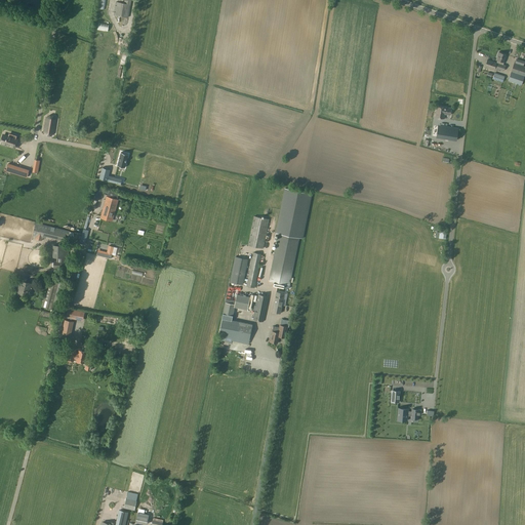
[(124,0),(124,3),(116,2),(114,15),(128,17),(130,0),(124,0)]
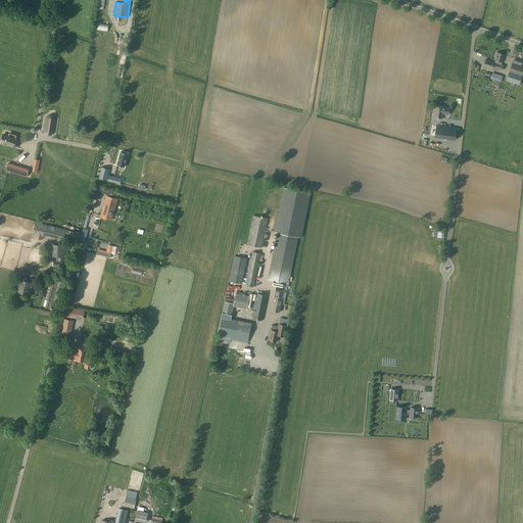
[(503,62),(505,54),(496,52),(494,59),(495,60),(494,62),(492,67),(502,70),(504,65),(500,64),(501,61),(503,62)]
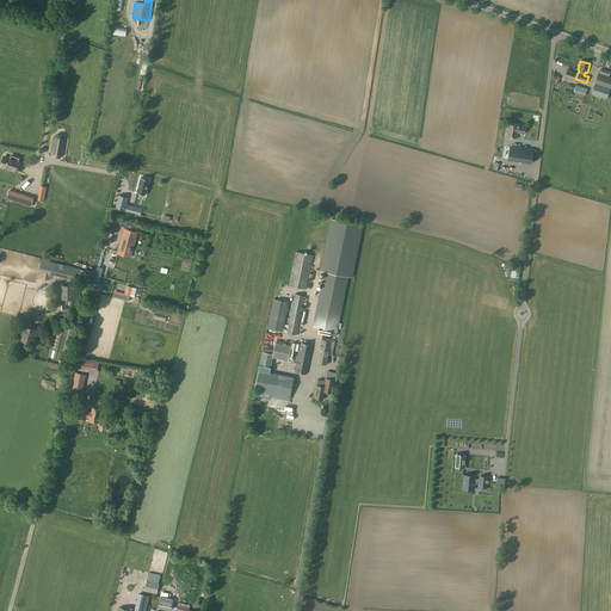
[(575,79),(578,73),(567,69),(565,76),(575,81),(575,79)]
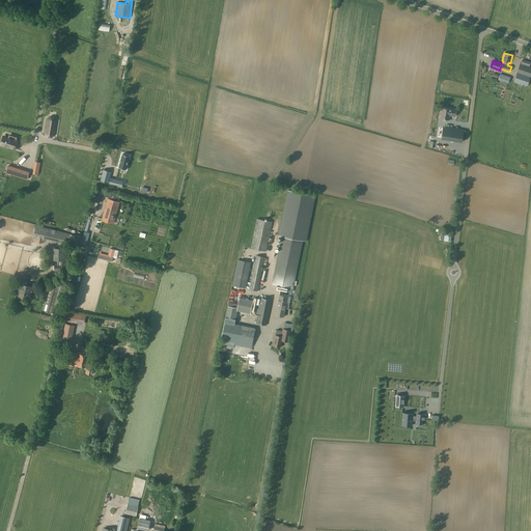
[(527,86),(530,74),(530,67),(521,64),(514,82),(527,86)]
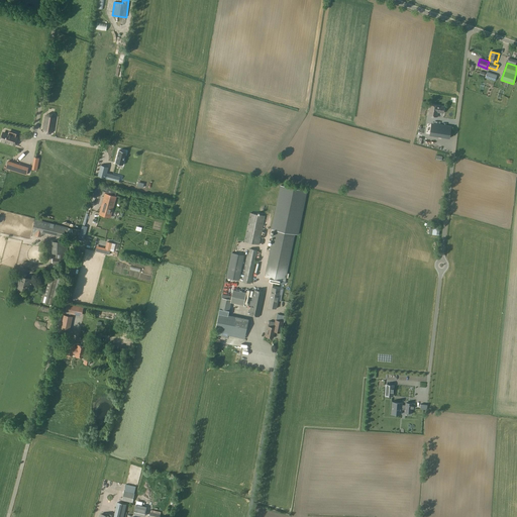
[(495,80),(497,75),(488,72),(487,78),(495,80)]
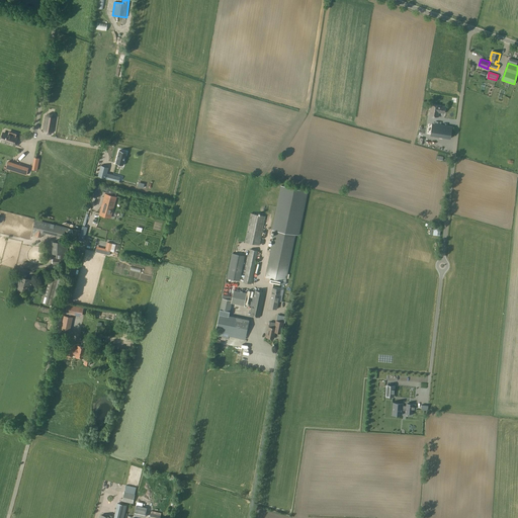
[(439,112),(444,113),(445,107),(431,104),(429,115),(438,117),(439,112)]
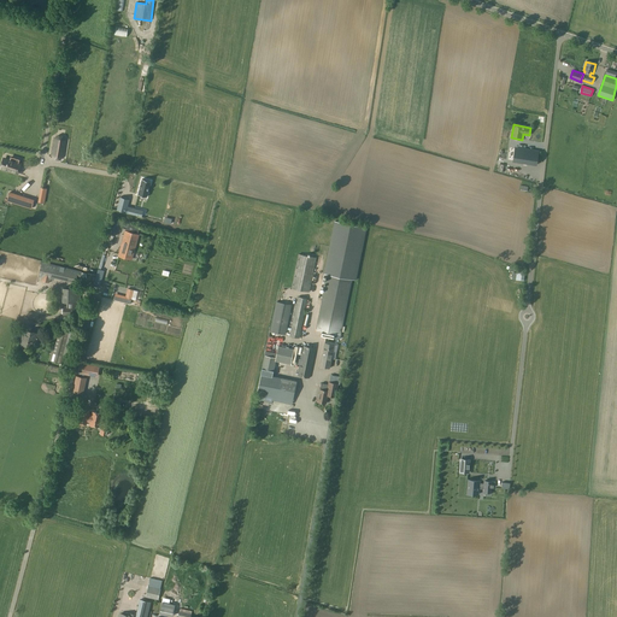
[(59,160),(64,157),(66,140),(64,135),(59,134),(53,137),(51,154),(54,160),(59,160)]
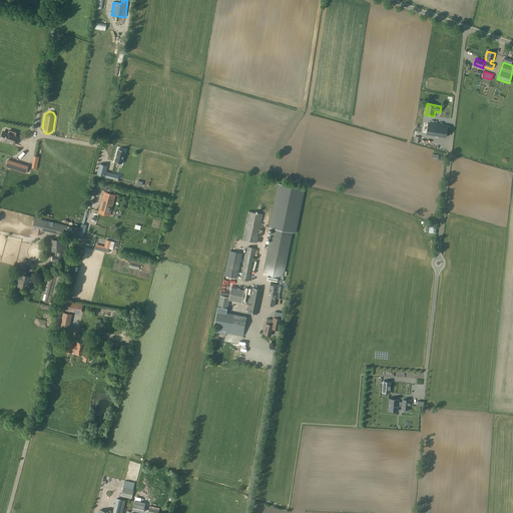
[(446,136),(448,126),(428,123),(426,133),(446,136)]
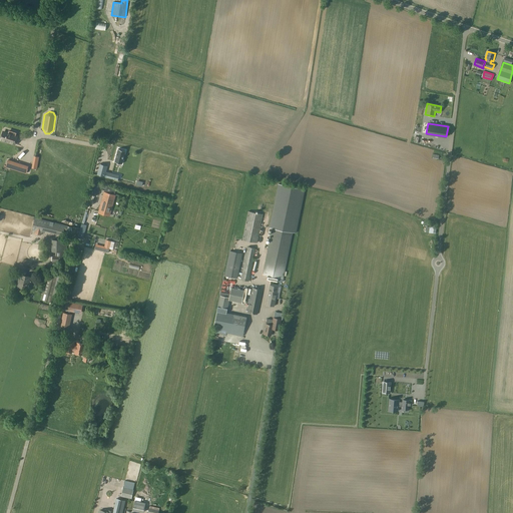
[(15,135),(16,132),(9,130),(8,133),(3,132),(1,139),(13,143),(15,136),(15,135)]
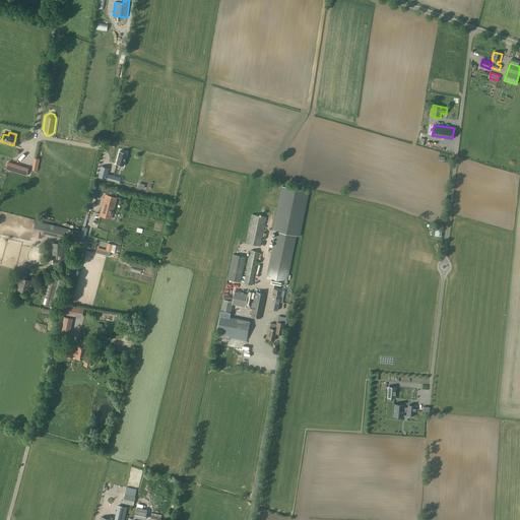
[(126,163),(128,157),(126,156),(127,154),(127,152),(120,150),(119,152),(116,164),(124,166),(125,163),(126,163)]
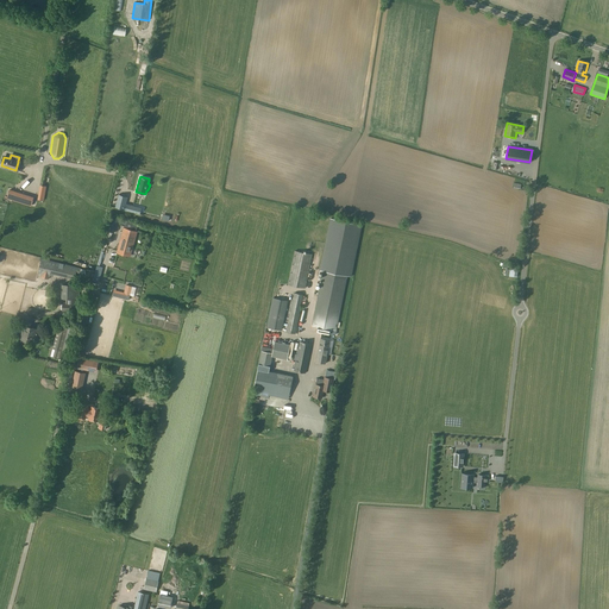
[(25,194),(10,189),(6,199),(23,203),(25,194)]
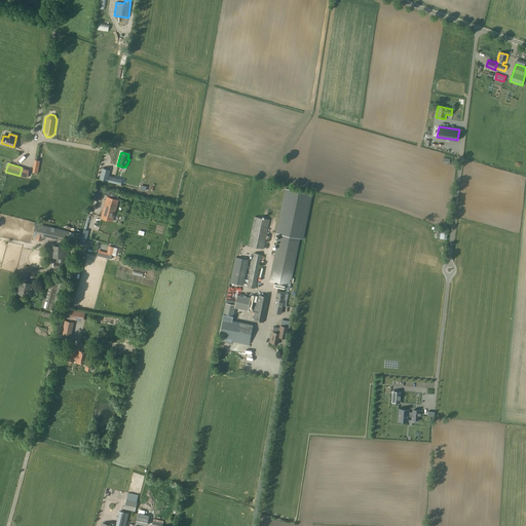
[(110,172),(103,170),(100,182),(107,184),(110,172)]
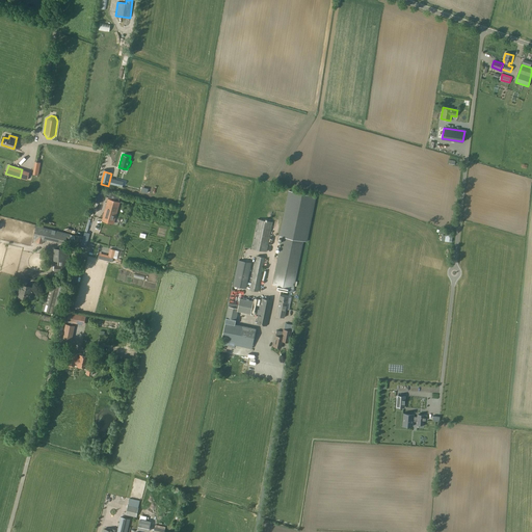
[(96,189),(92,203),(100,205),(103,190),(96,189)]
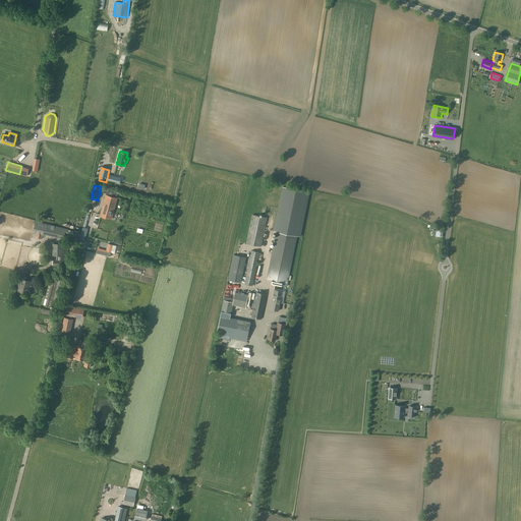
[(300,236),(309,192),(283,187),(273,232),(276,233),(276,234),(267,278),(273,279),(272,283),(282,285),(282,282),(288,283),(297,238),(297,236),(300,236)]
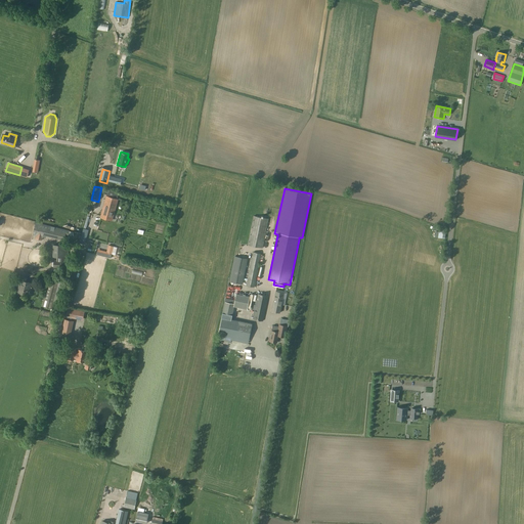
[(118,199),(117,199),(107,197),(106,197),(101,217),(112,220),(118,199)]
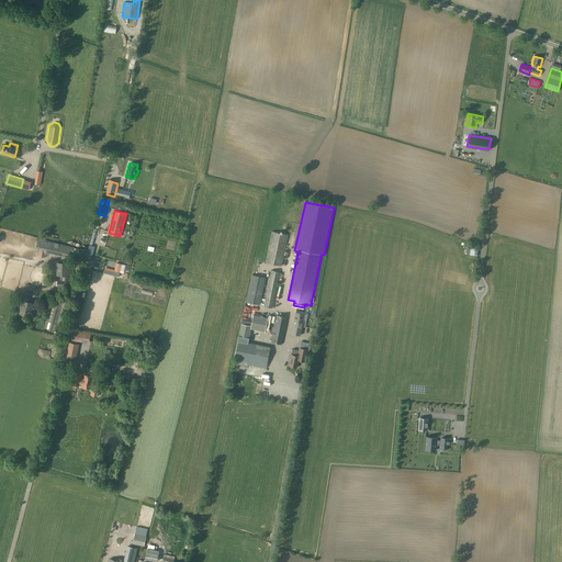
[(281,266),(289,235),(271,232),(266,262),(281,266)]
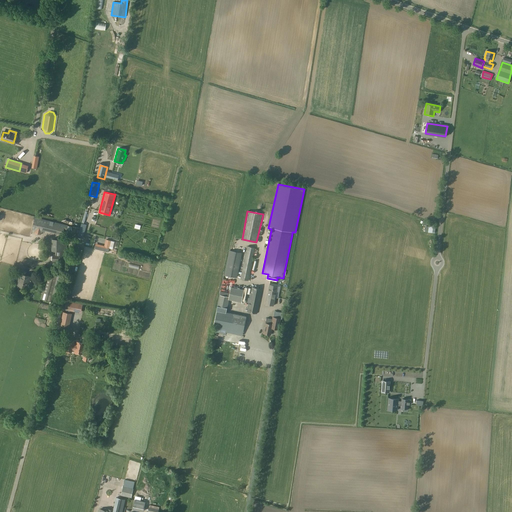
[(70,226),(35,217),(32,227),(35,228),(35,231),(41,233),(42,230),(62,235),(63,229),(69,231),(70,226)]
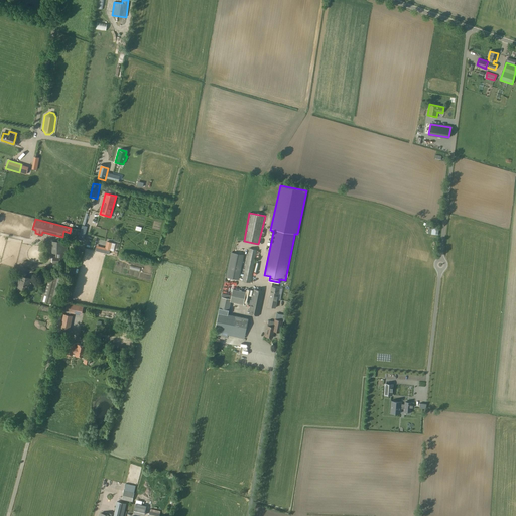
[(60,253),(60,256),(52,256),(52,264),(67,264),(67,241),(52,241),(52,253),(60,253)]
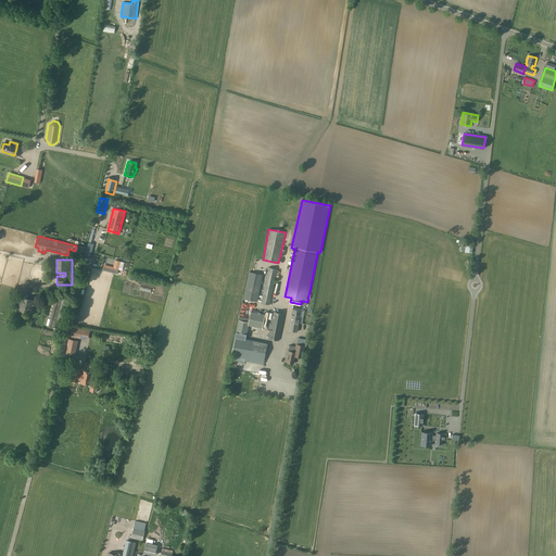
[(102,270),(113,273),(117,274),(119,265),(116,264),(115,269),(103,266),(102,270)]
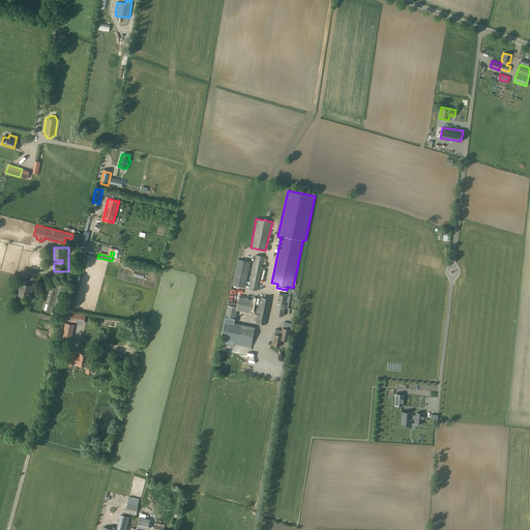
[(402,262),(403,257),(400,257),(400,253),(392,253),(391,262),(402,262)]
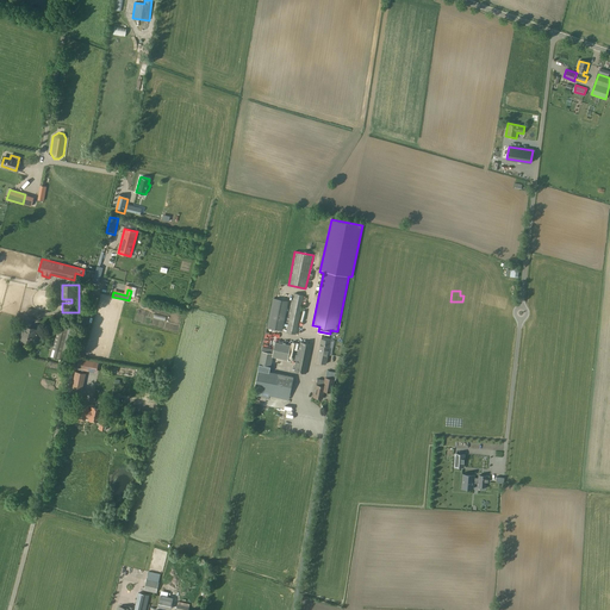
[(302,310),(304,296),(294,293),(286,332),(297,335),(302,310)]
